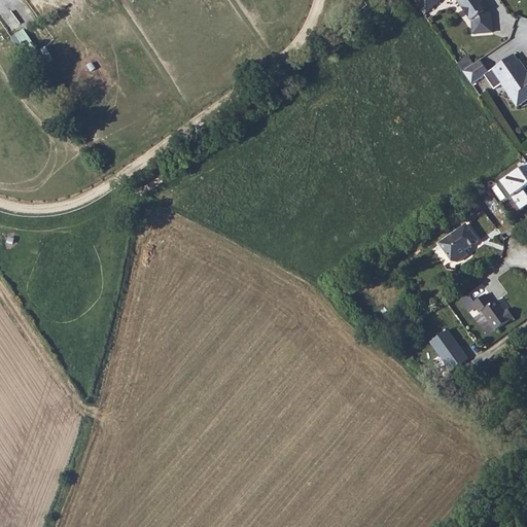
[(414,0),(424,14),(443,0),(458,0),(476,22),(477,34),(496,31),(494,14),(490,9),(487,10),(483,5),(483,0),(414,0)]
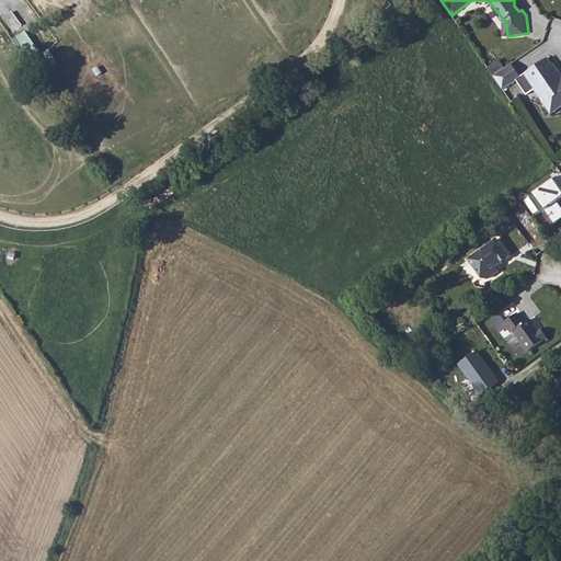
[(26,31),(15,37),(25,54),(36,46),(26,31)]
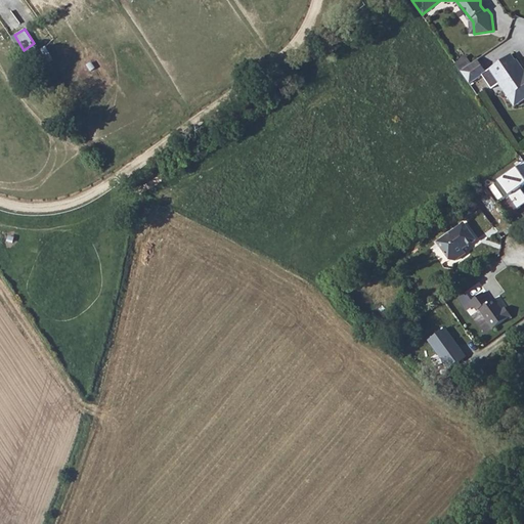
[(523,72),(516,60),(507,67),(503,60),(484,73),(476,60),(461,72),(470,84),(480,77),(490,90),(497,85),(496,83),(503,79),(507,84),(503,87),(512,100),(519,94),(523,100),(523,99),(523,72)]
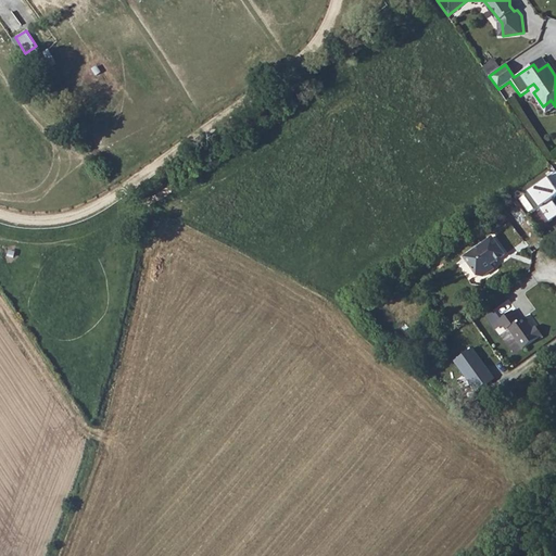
[(555,172),(527,190),(548,222),(555,216),(555,204),(551,197),(555,192),(555,172)]
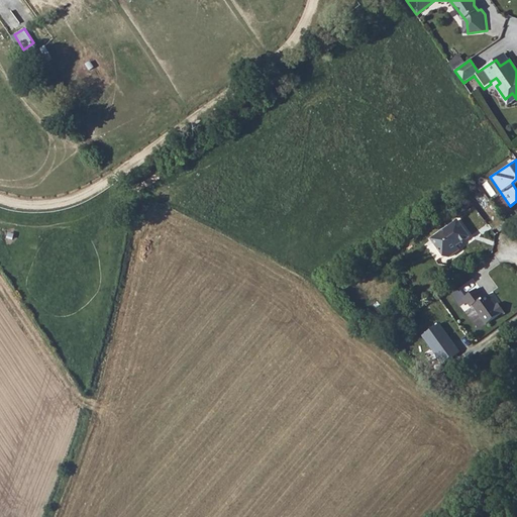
[(431,238),(442,255),(449,256),(456,250),(457,249),(455,245),(469,235),(457,220),(431,238)]
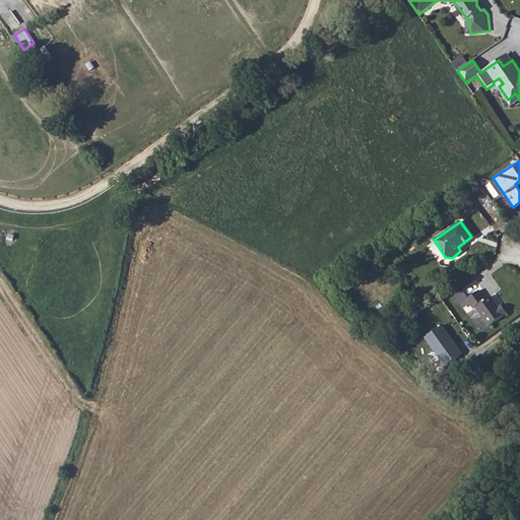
[(475,308),(490,326),(507,314),(501,306),(499,307),(490,296),(484,300),(478,291),(466,300),(473,309),(475,308)]
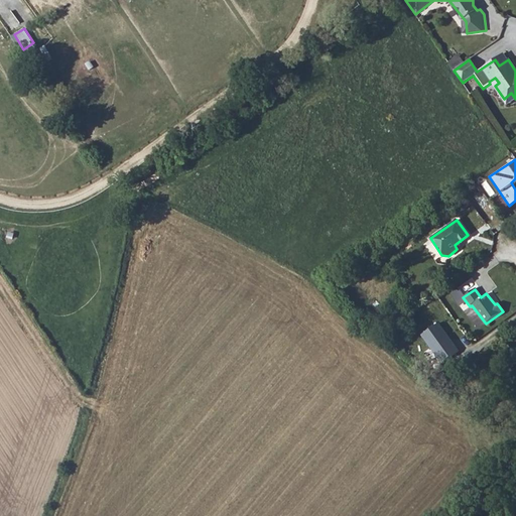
[(420,333),(439,363),(457,351),(437,321),(420,333)]
